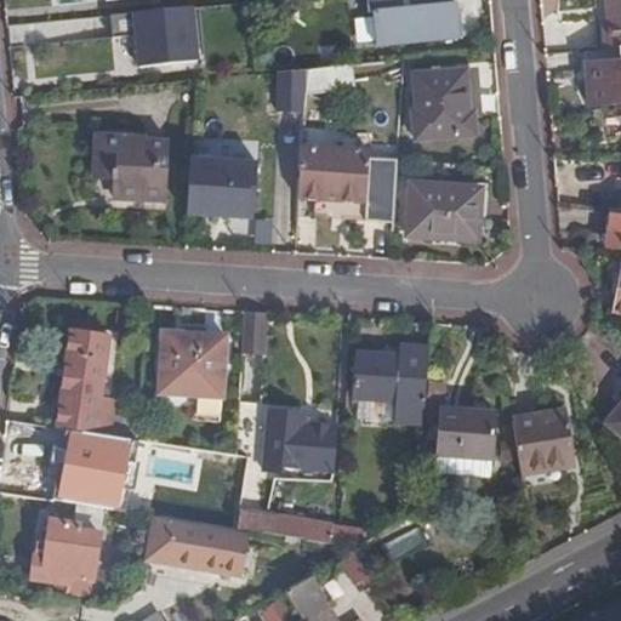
[(366,0),(368,13),(371,12),(375,46),(462,39),(459,15),(453,16),(451,0),(366,0)]
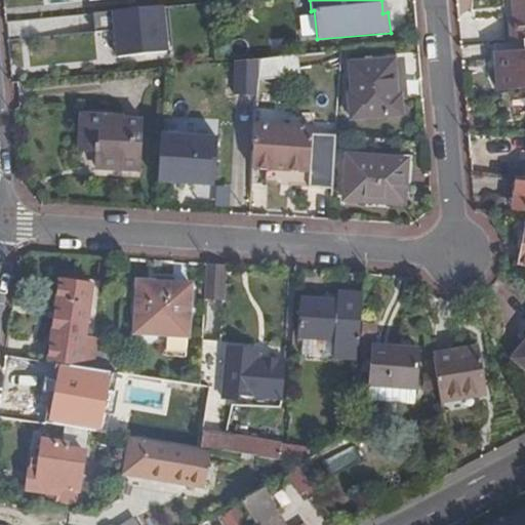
[(508,14),(510,41),(524,40),(524,0),(511,0),(513,13),(508,14)]
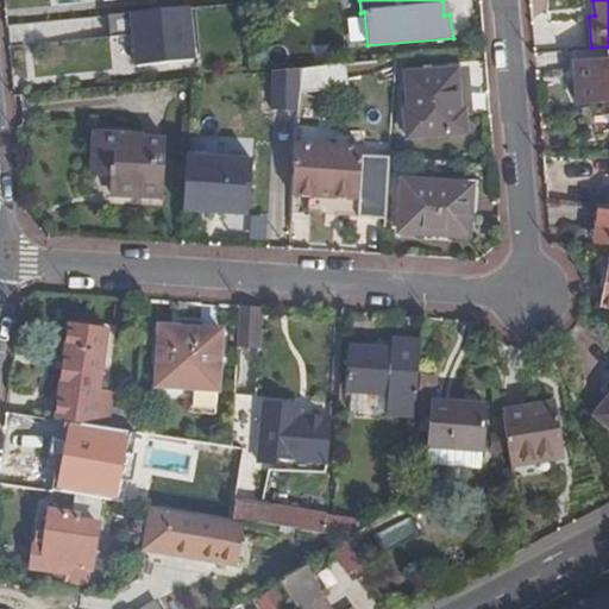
[(190,7),(110,14),(112,37),(133,35),(137,67),(195,61),(190,7)]
